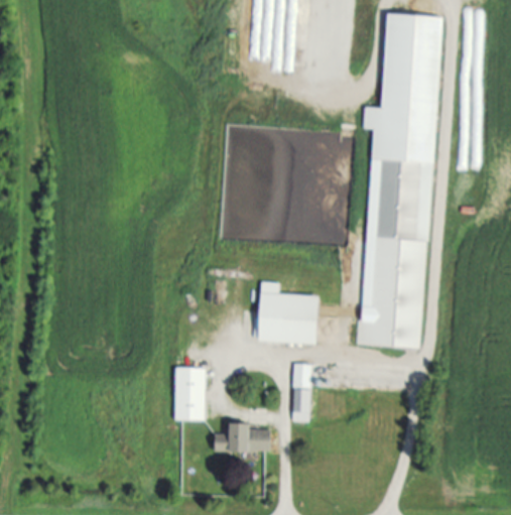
[(420,349),(442,17),(389,13),(383,108),(361,107),(360,128),(373,129),(361,320),(354,319),(353,345),(420,349)]
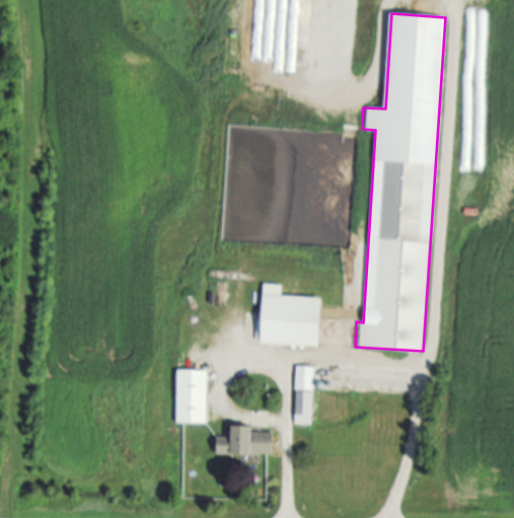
[(322,298),(280,296),(281,285),(263,284),(262,319),(254,319),(253,343),(320,346),(322,298)]
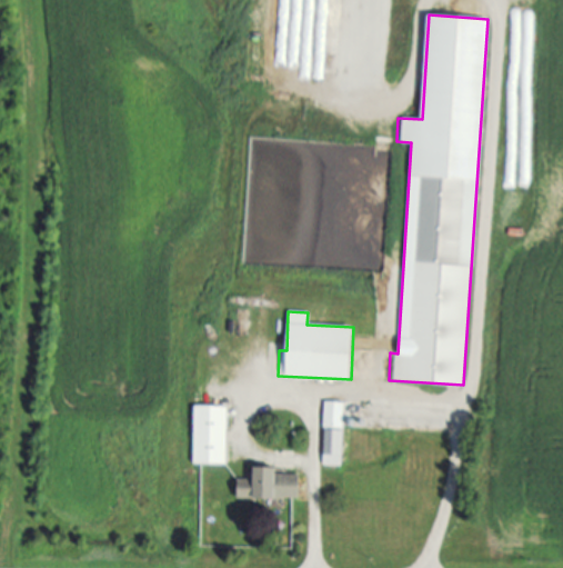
[(341,401),(321,401),(319,464),(324,464),(324,457),(339,458),(341,401)]
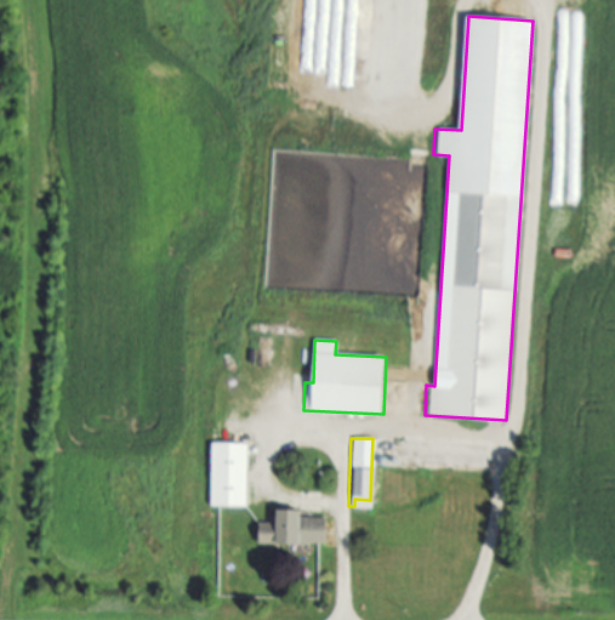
[(246,444),(208,443),(206,506),(244,507),(246,444)]
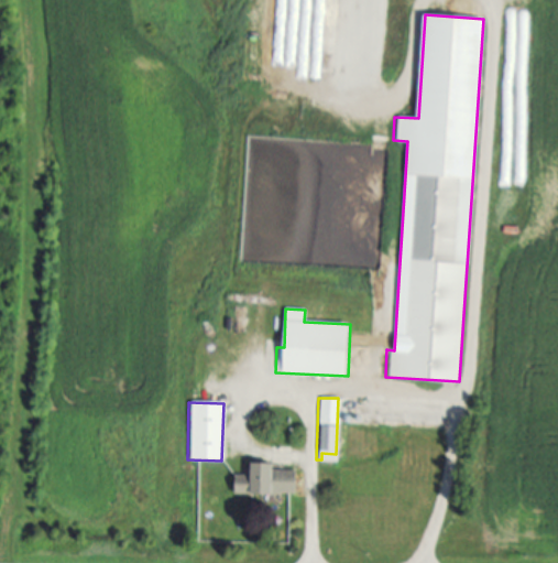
[(275,464),(247,463),(247,475),(230,475),(230,493),(296,495),(296,471),(275,469),(275,464)]
